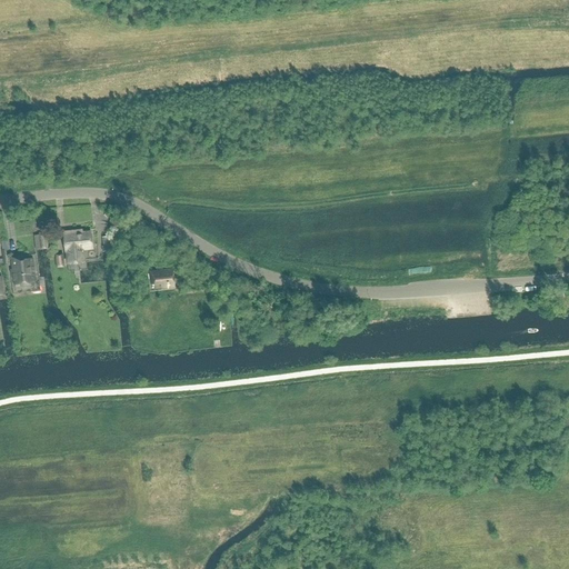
[(63,231),(66,250),(67,250),(68,263),(80,262),(79,249),(92,248),(91,231),(78,233),(78,230),(63,231)]
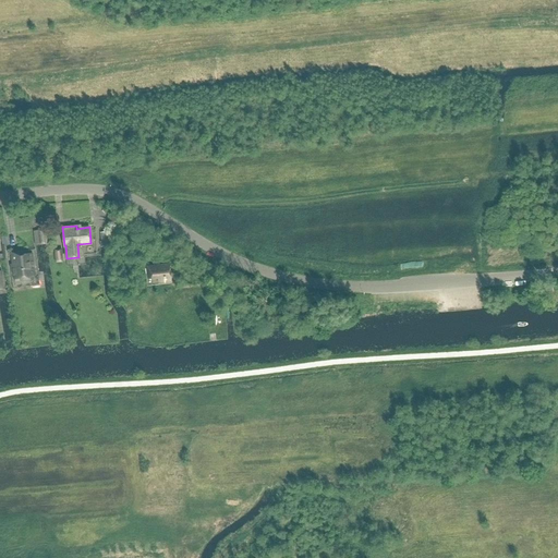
[(40,244),(47,243),(48,242),(46,229),(45,229),(44,228),(38,229),(37,229),(38,237),(37,237),(37,244),(39,244),(40,244)]
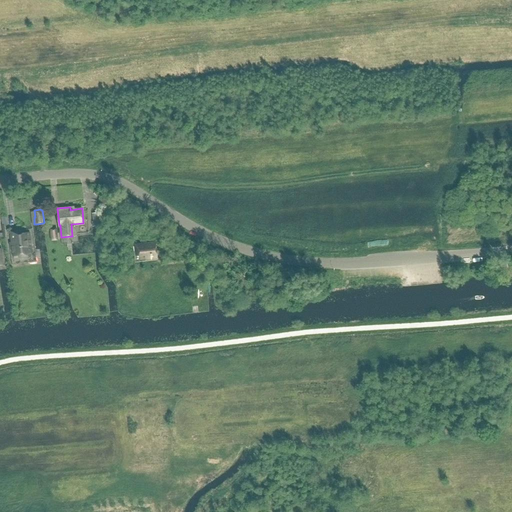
[(101,226),(100,213),(92,213),(93,222),(92,222),(92,227),(101,226)]
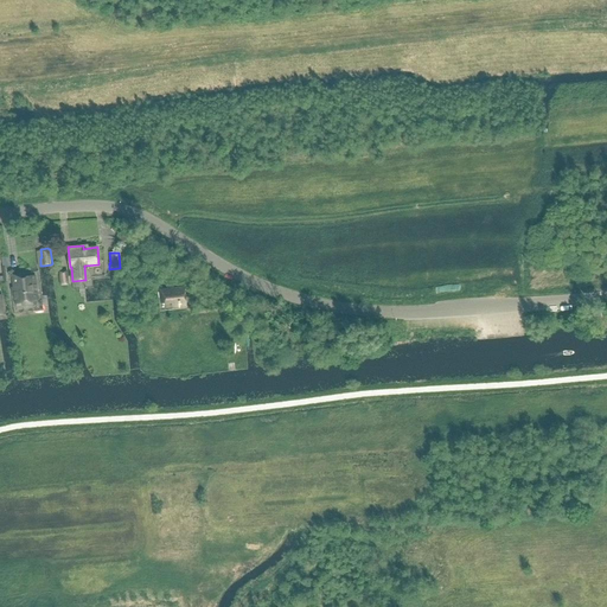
[(69,285),(68,279),(66,269),(59,270),(61,286),(69,285)]
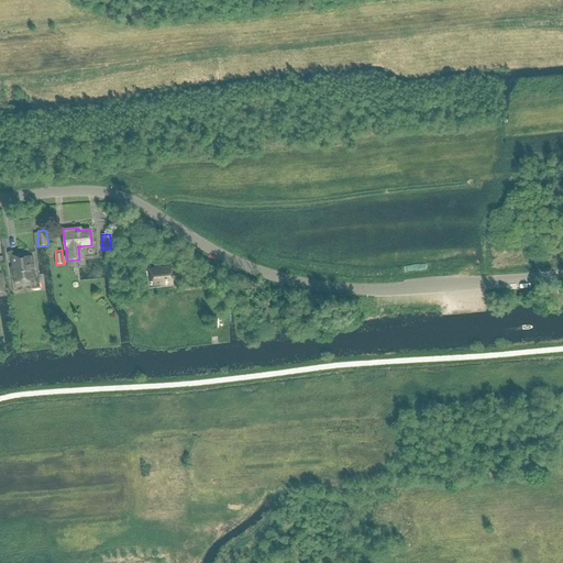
[(11,254),(14,282),(34,279),(32,256),(21,257),(21,253),(11,254)]
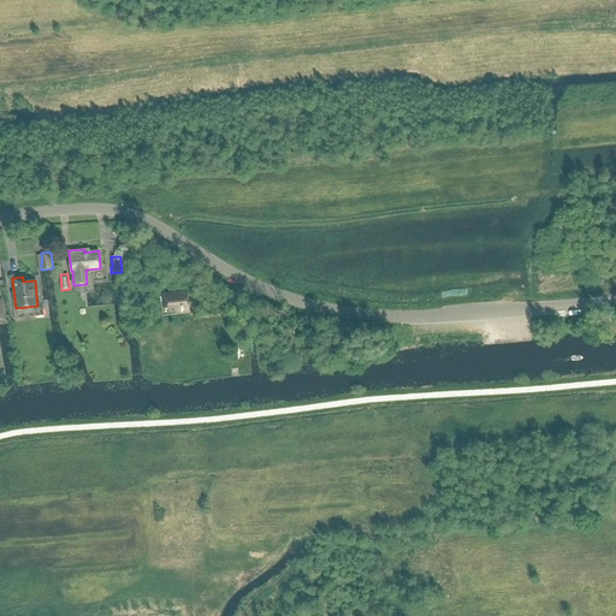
[(187,292),(163,295),(164,307),(175,307),(175,311),(189,309),(187,292)]
